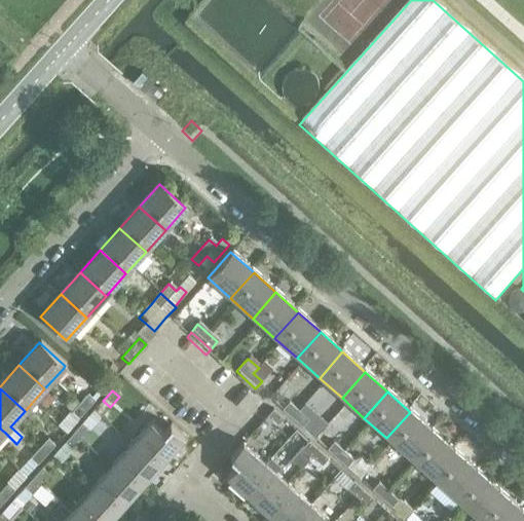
[(77,422),(76,421),(94,403),(86,396),(69,415),(68,414),(55,428),(65,436),(77,422)]
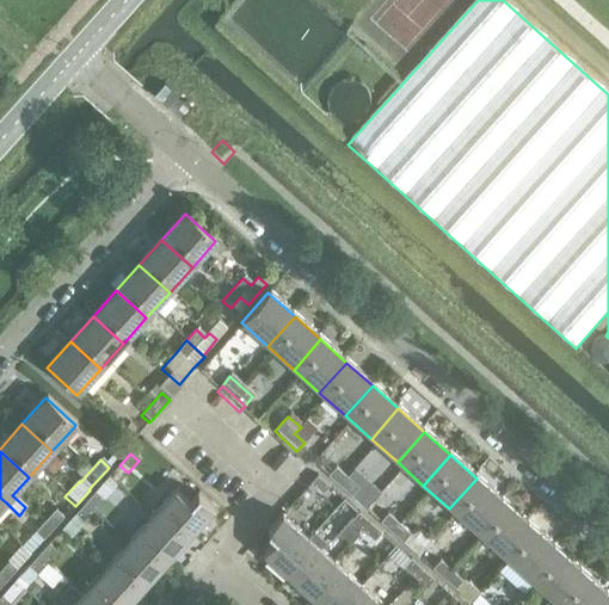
[(357,489),(346,480),(334,469),(326,479),(340,491),(349,499),(357,489)]
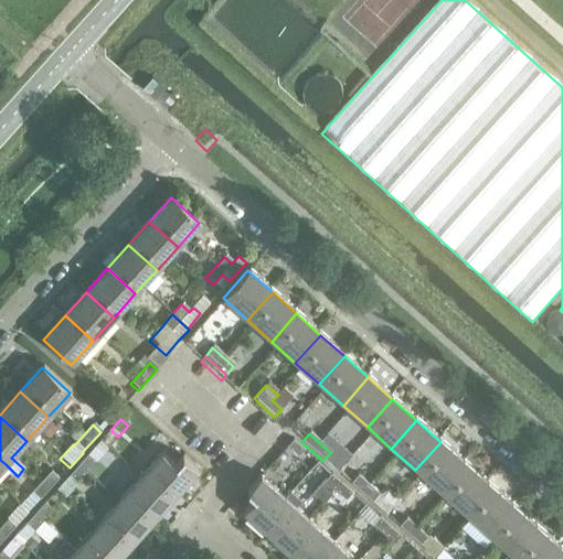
[(303,452),(291,442),(285,450),(296,459),(303,452)]
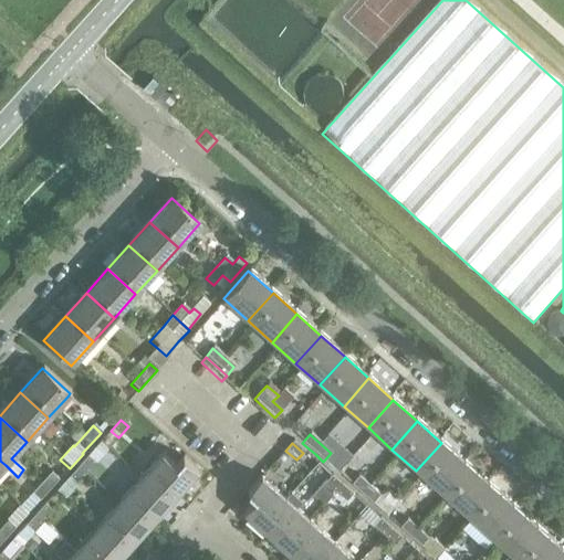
[(465,464),(441,443),(416,471),(440,492),(465,464)]
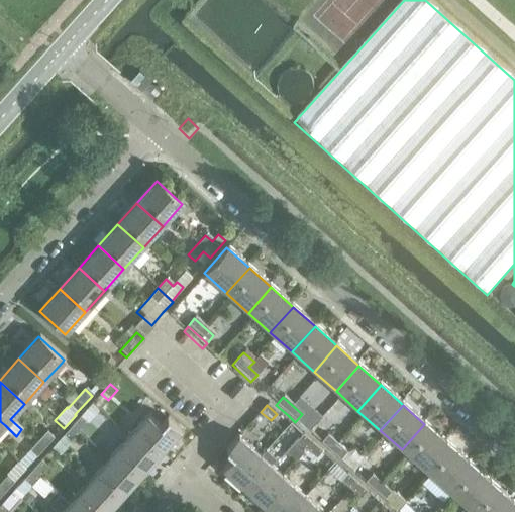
[(90,406),(62,437),(50,450),(59,456),(70,444),(69,443),(86,424),(86,425),(97,413),(90,406)]
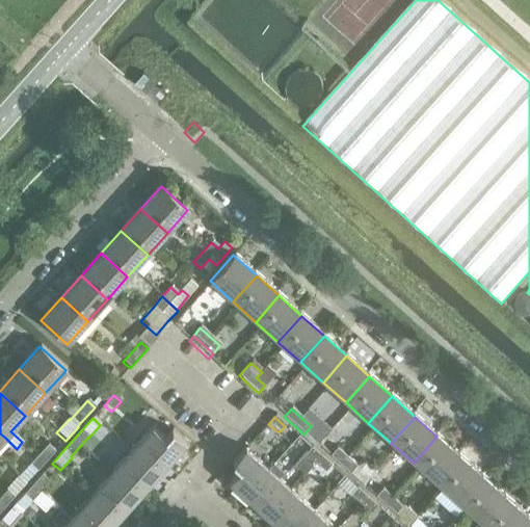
[(152,429),(131,451),(158,475),(185,445),(170,432),(163,440),(152,429)]
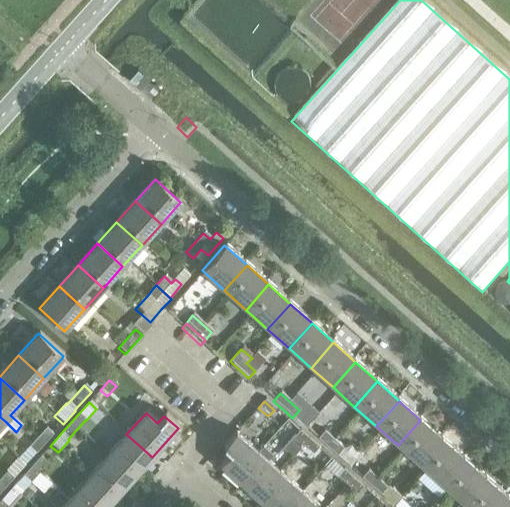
[(442,440),(420,420),(398,445),(419,465),(442,440)]
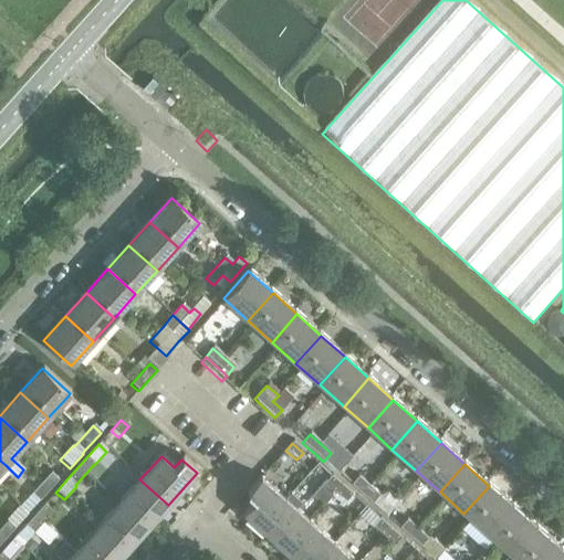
[(18,508),(27,515),(58,481),(50,474),(31,495),(30,495),(18,508)]
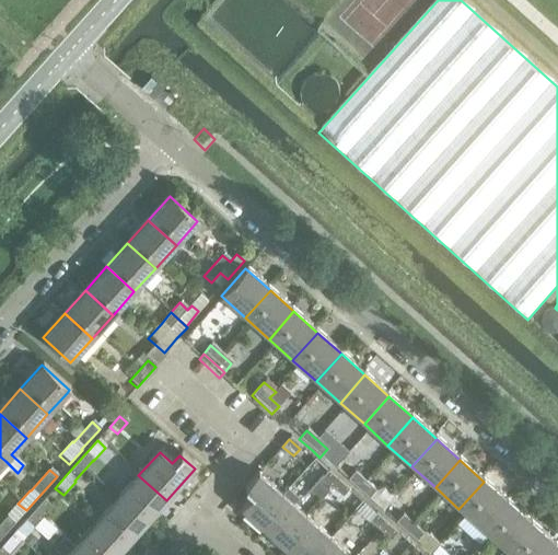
[(348,492),(327,473),(321,480),(328,487),(320,497),(333,509),(348,492)]
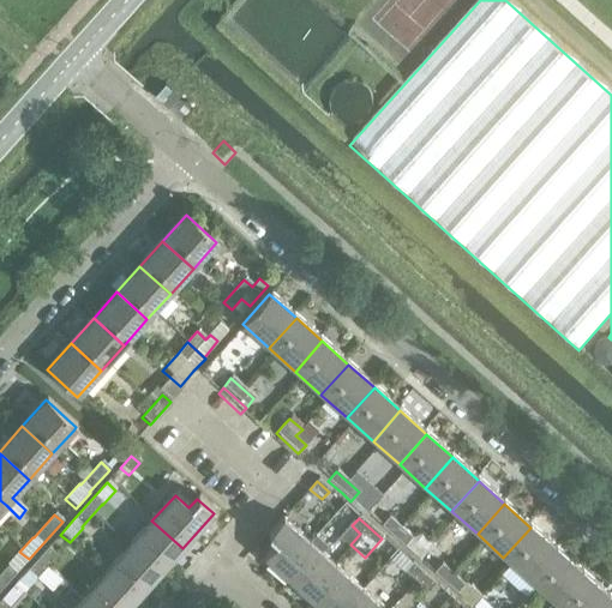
[(263,558),(289,582),(317,552),(281,519),(267,536),(276,543),(263,558)]
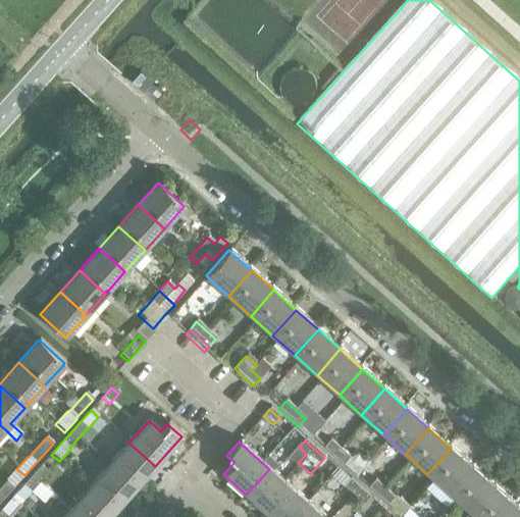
[(340,451),(334,445),(329,442),(327,443),(323,448),(327,452),(333,458),(340,451)]
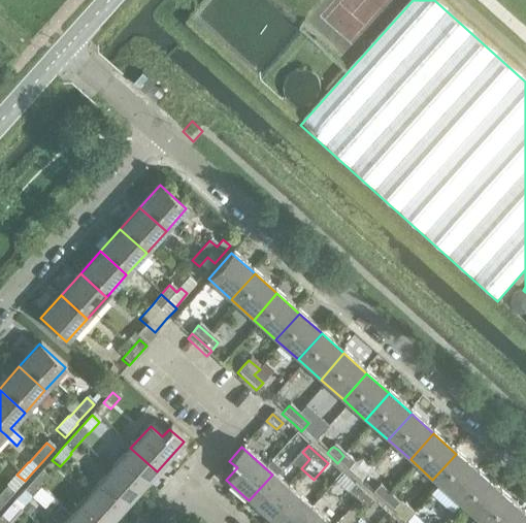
[(130,448),(110,470),(137,493),(157,471),(130,448)]
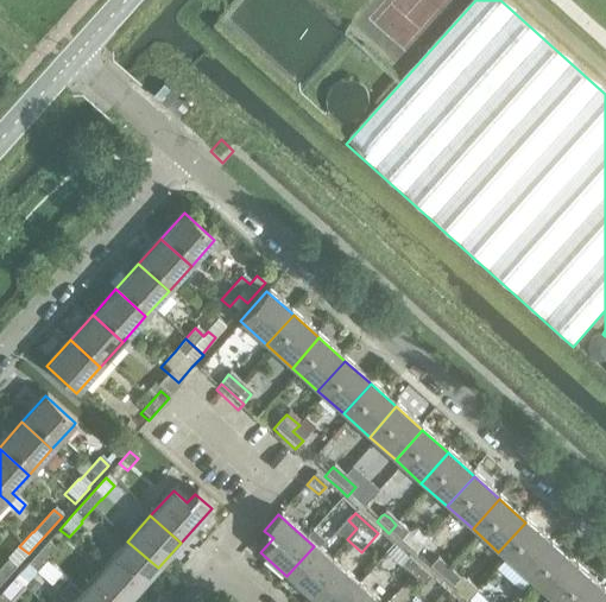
[(525,523),(498,552),(524,575),(551,545),(525,523)]
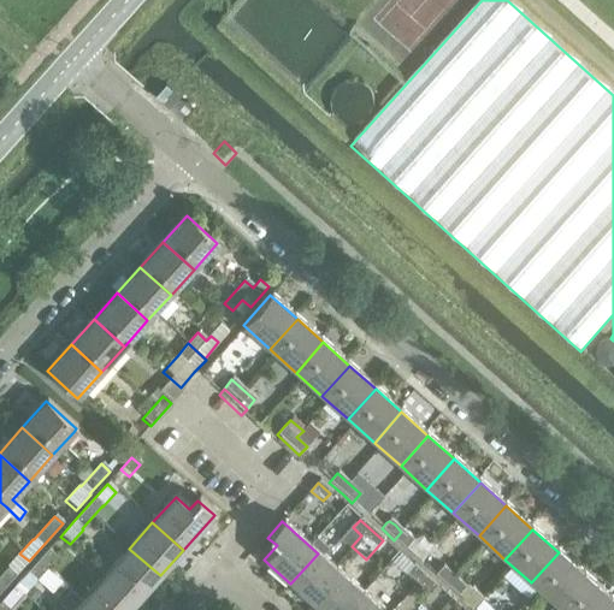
[(401,532),(394,540),(420,563),(427,555),(401,532)]
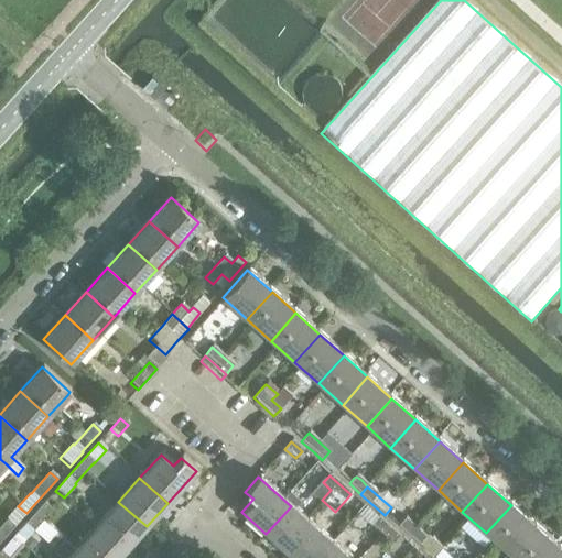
[(118,502),(97,525),(126,549),(147,526),(118,502)]
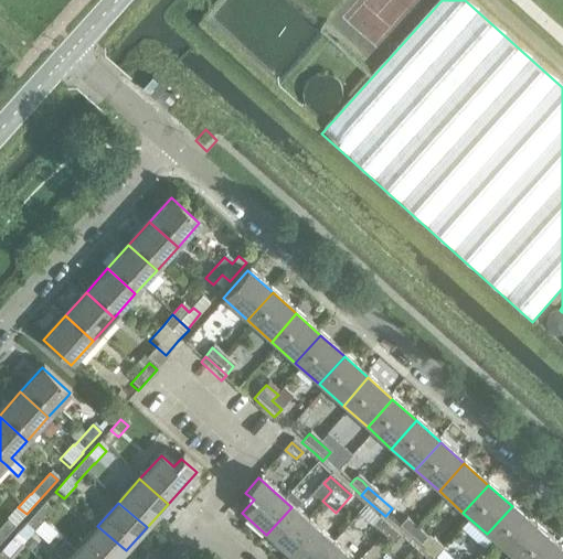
[(43,504),(24,526),(32,533),(51,512),(43,504)]
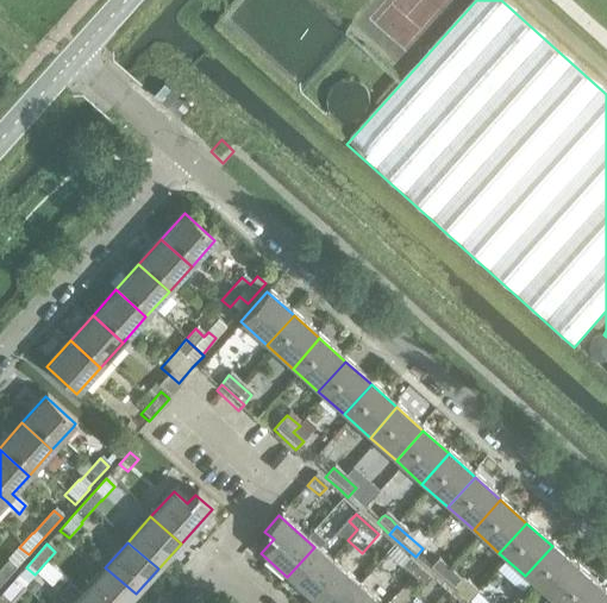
[(552,546),(525,576),(551,600),(579,569),(552,546)]
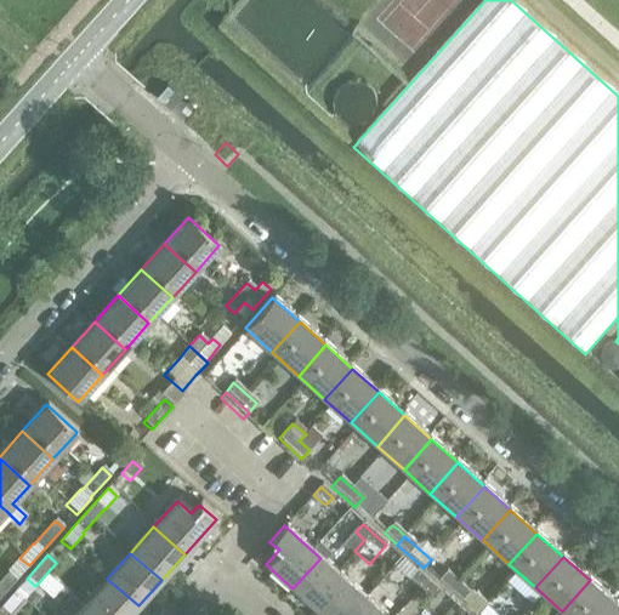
[(321,558),(293,588),(318,611),(346,581),(321,558)]
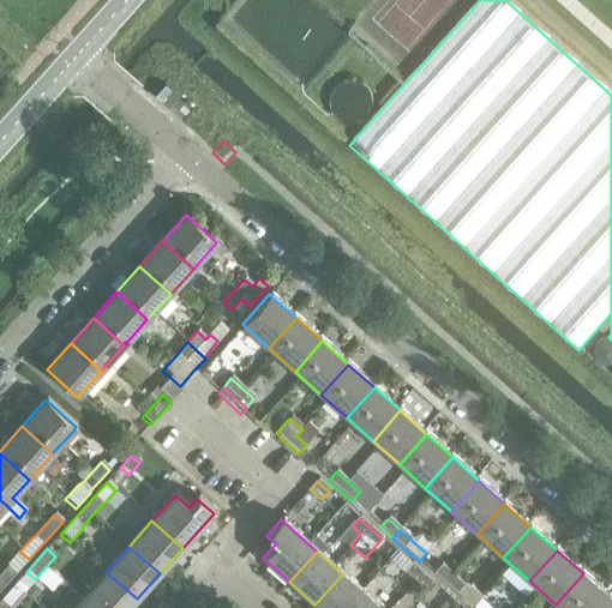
[(442,554),(427,570),(468,607),(471,607),(480,597),(461,579),(459,582),(453,577),(456,572),(456,571),(454,570),(450,565),(448,561),(442,554)]
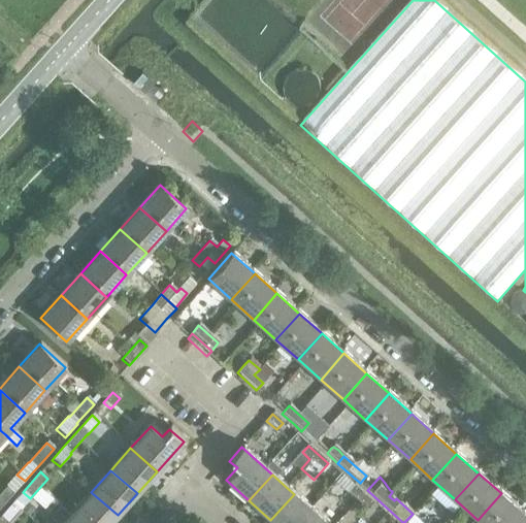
[(366,511),(373,503),(353,486),(348,492),(366,511)]
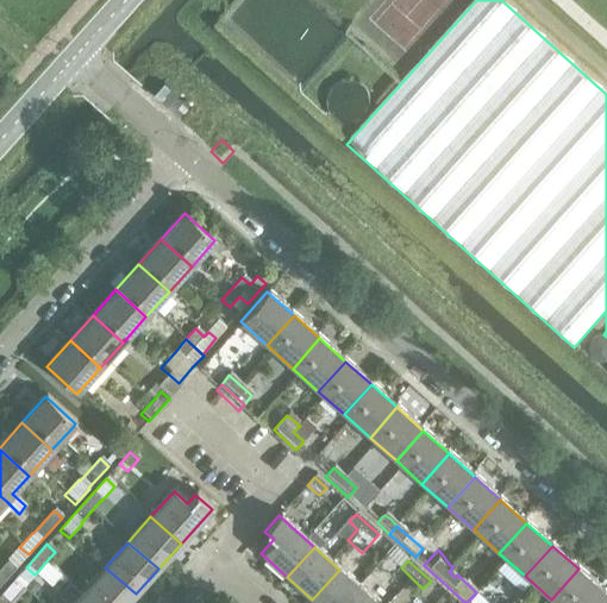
[(0,585),(16,570),(7,561),(0,570),(0,585)]
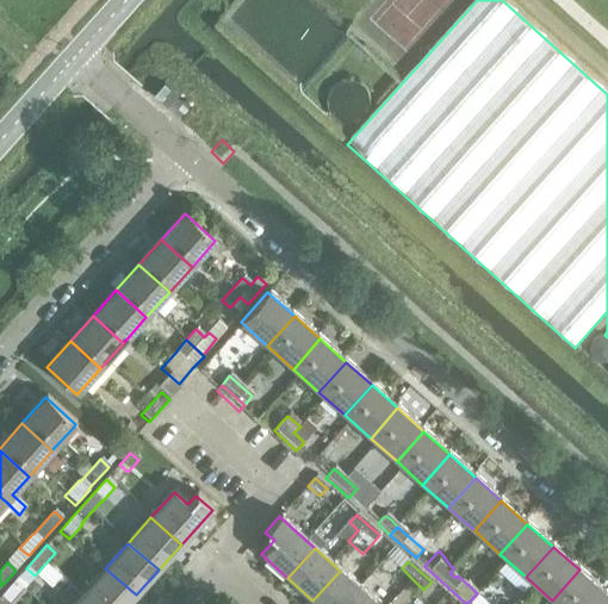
[(105,568),(82,593),(93,603),(128,603),(136,595),(105,568)]
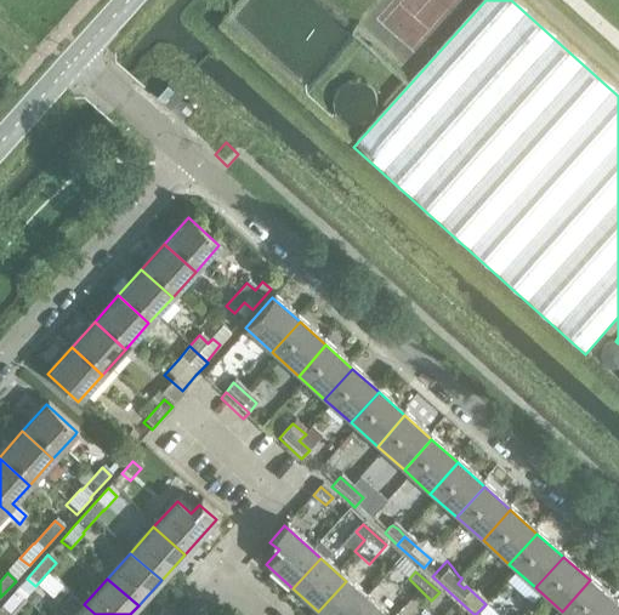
[(590,580),(562,611),(566,614),(606,614),(615,604),(590,580)]
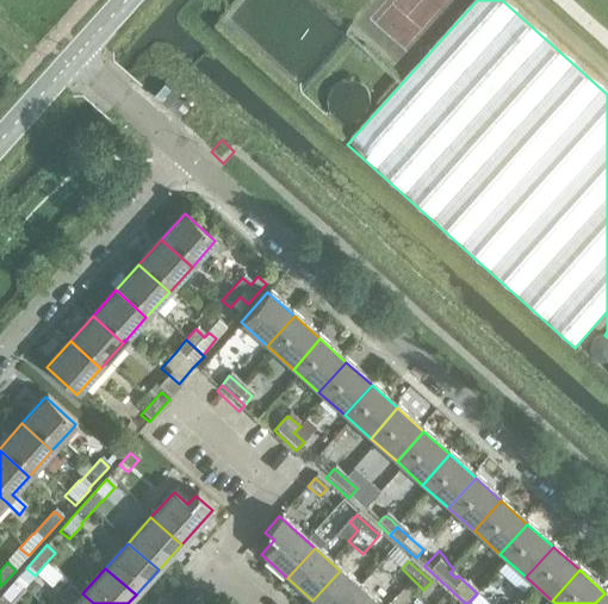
[(340,571),(312,601),(316,603),(355,603),(365,593),(340,571)]
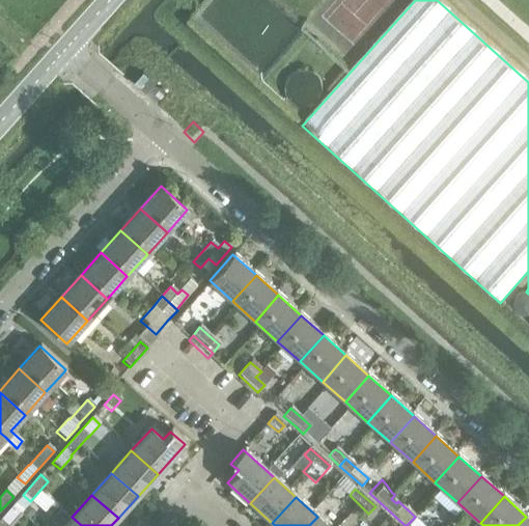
[(81,525),(72,517),(68,521),(64,517),(57,525),(81,525)]
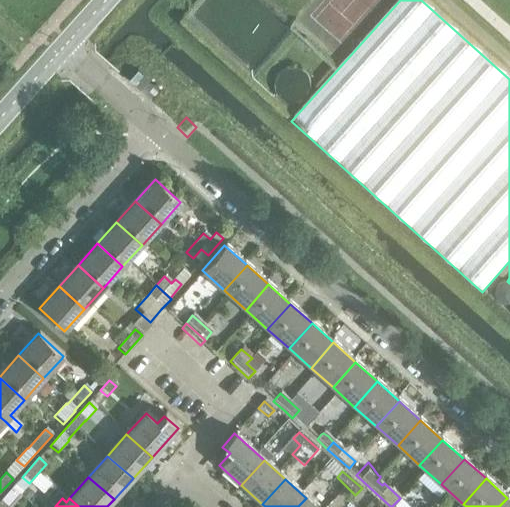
[(316,506),(306,498),(298,506),(316,506)]
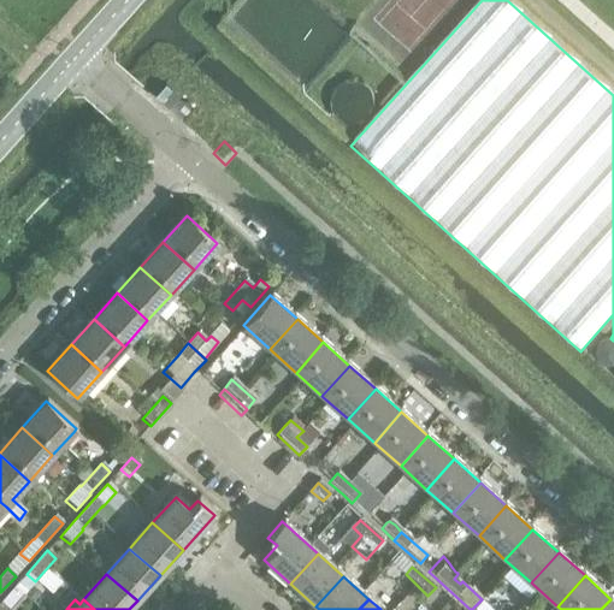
[(613,609),(613,602),(610,599),(601,609),(613,609)]
